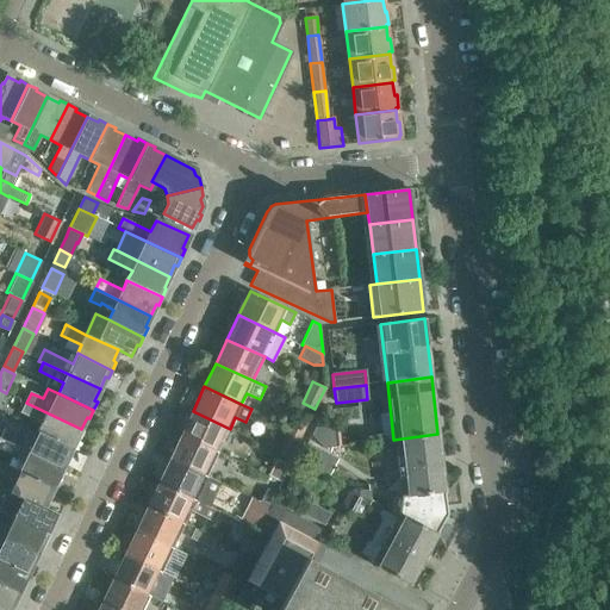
[(39,433),(75,449),(79,441),(76,440),(81,429),(26,403),(22,412),(44,423),(39,433)]
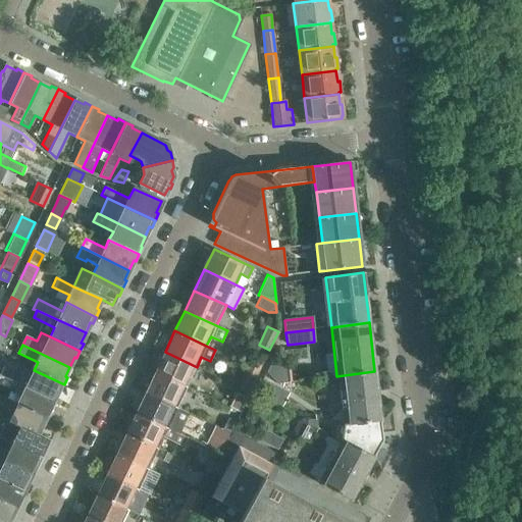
[(197,367),(165,352),(155,372),(187,387),(197,367)]
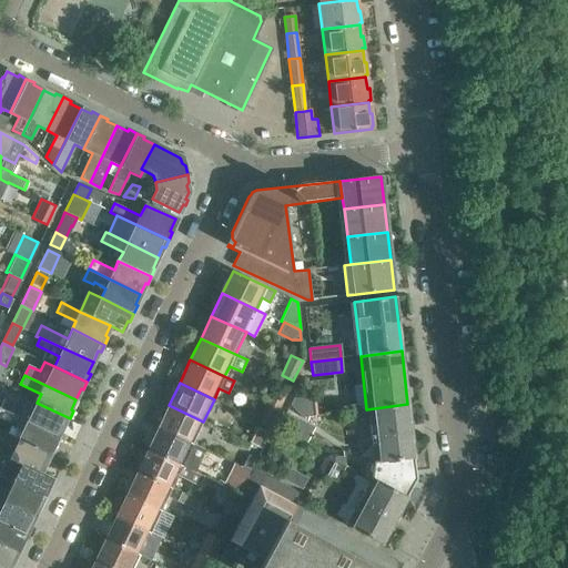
[(270,398),(281,404),(286,392),(275,386),(270,398)]
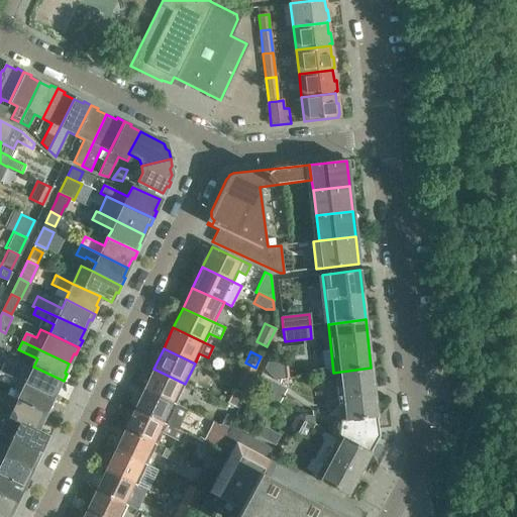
[(285,360),(267,363),(264,368),(275,380),(286,378),(285,360)]
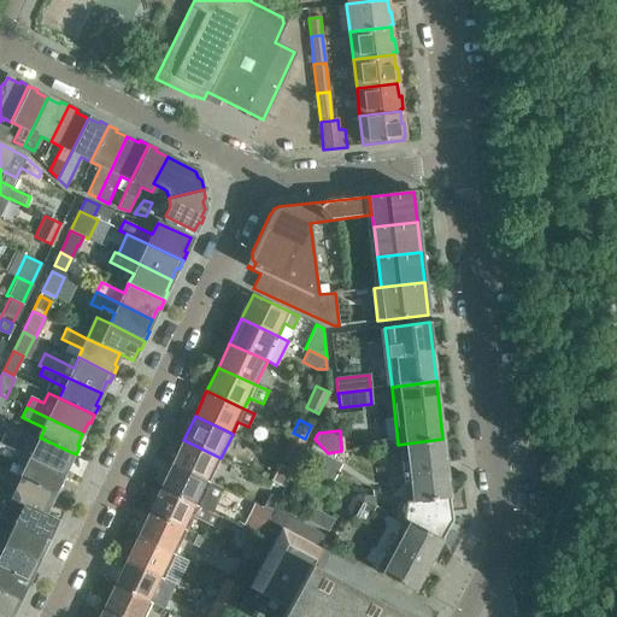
[(294,462),(305,439),(293,433),(282,456),(294,462)]
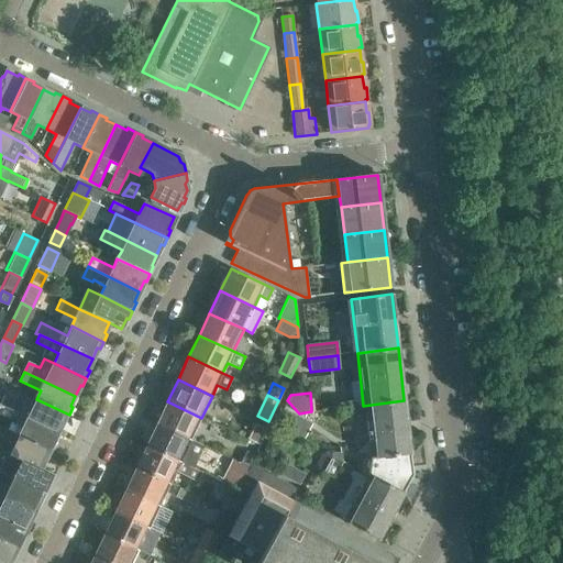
[(0,404),(0,405),(15,412),(57,432),(63,422),(65,423),(69,415),(36,399),(32,409),(3,396),(0,404)]
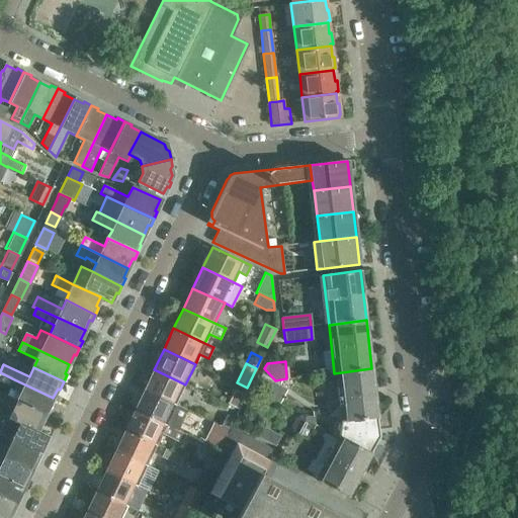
[(371,368),(334,373),(340,421),(340,422),(376,418),(377,418),(371,368)]
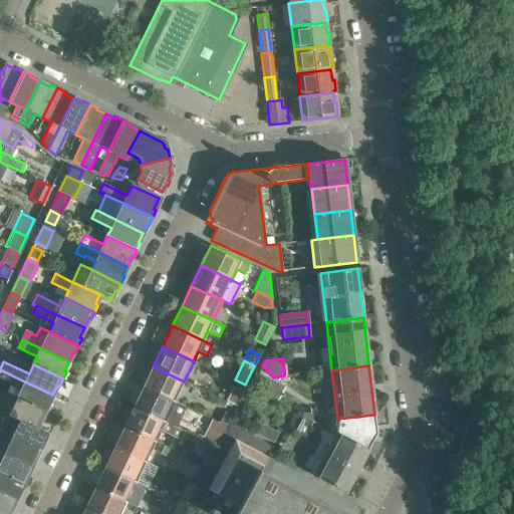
[(175,402),(184,381),(153,366),(144,387),(175,402)]
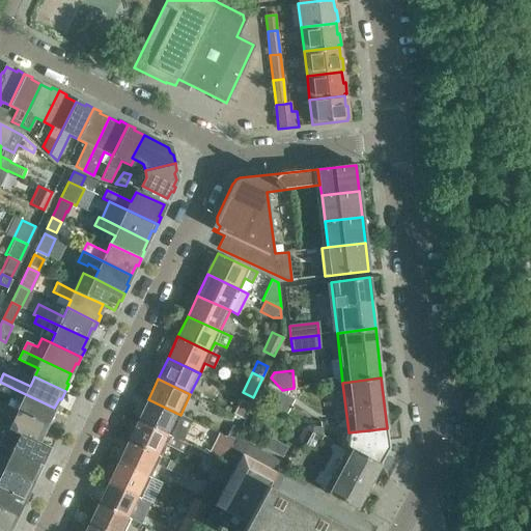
[(18,411),(49,426),(52,418),(50,417),(54,408),(15,389),(10,397),(22,402),(18,411)]
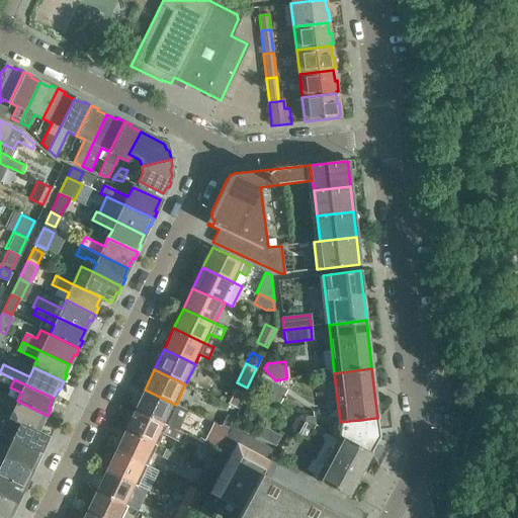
[(186,410),(176,405),(145,390),(135,410),(177,430),(186,410)]
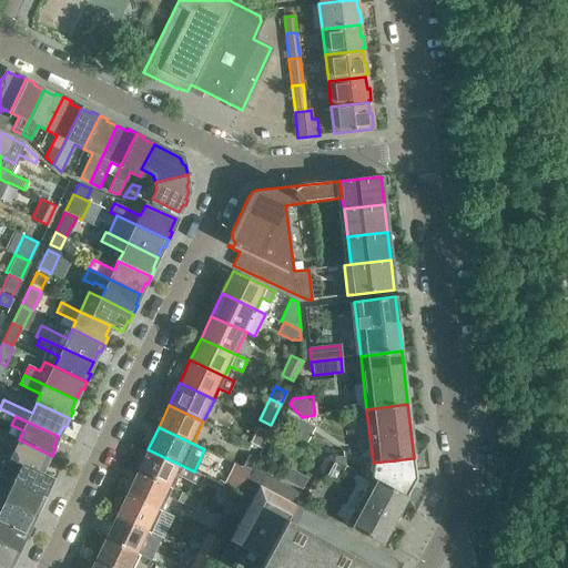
[(262,448),(269,433),(256,427),(250,443),(262,448)]
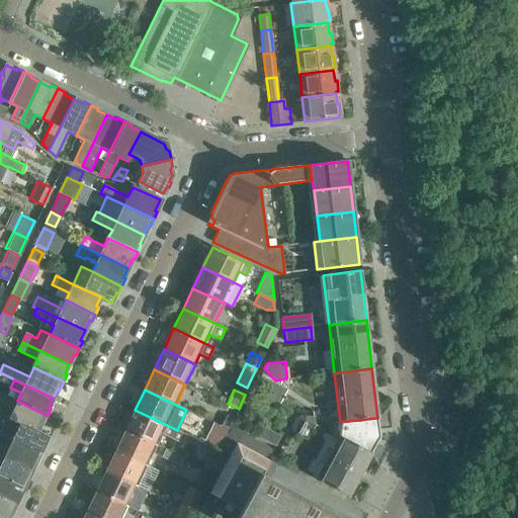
[(0,409),(0,413),(37,430),(41,422),(44,423),(48,416),(17,401),(13,409),(3,404),(0,409)]
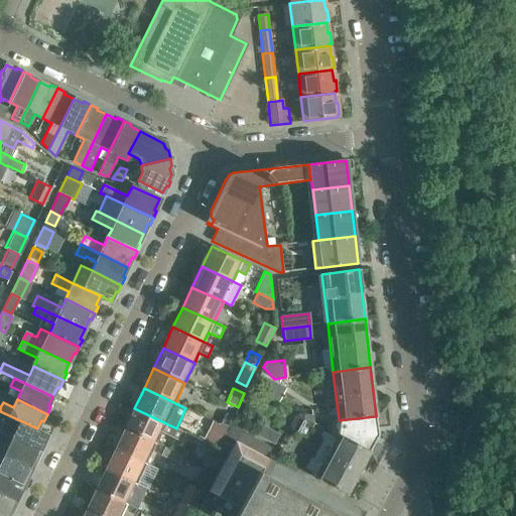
[(185,432),(176,428),(134,408),(125,428),(155,443),(161,432),(180,442),(185,432)]
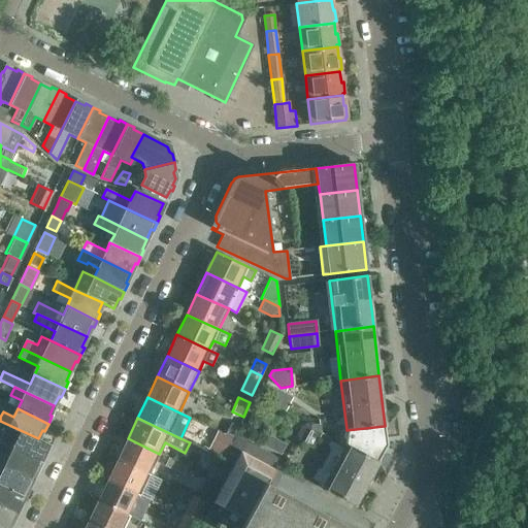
[(12,449),(43,463),(46,456),(44,455),(50,444),(38,438),(0,421),(0,431),(3,434),(0,440),(0,441),(12,448),(12,449)]
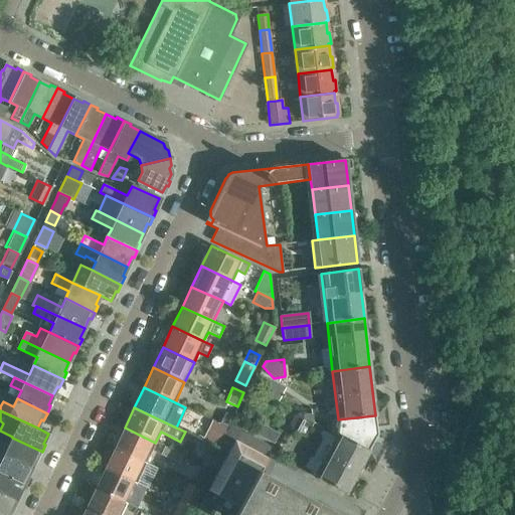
[(220,423),(227,427),(232,416),(225,412),(220,423)]
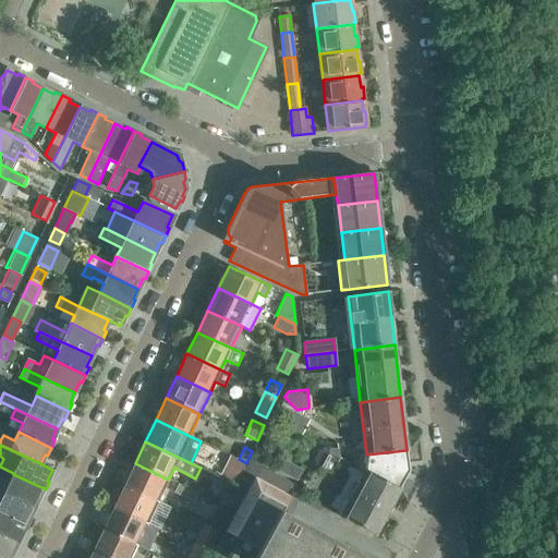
[(317,452),(311,464),(328,473),(337,457),(336,450),(317,452)]
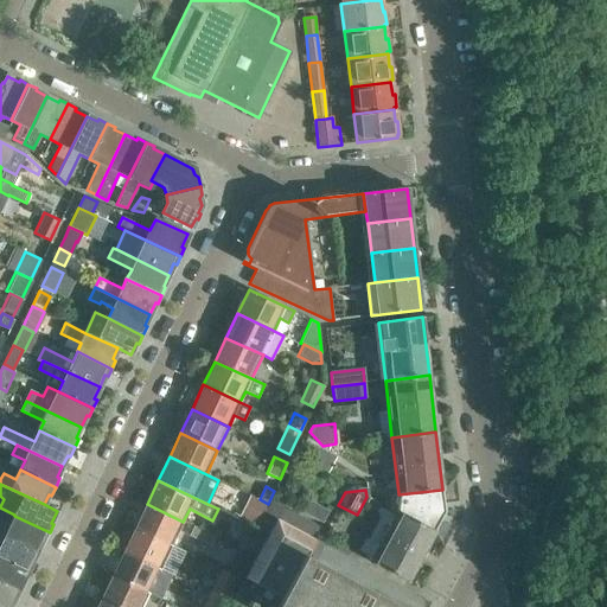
[(441,490),(398,494),(396,510),(434,530),(445,512),(441,490)]
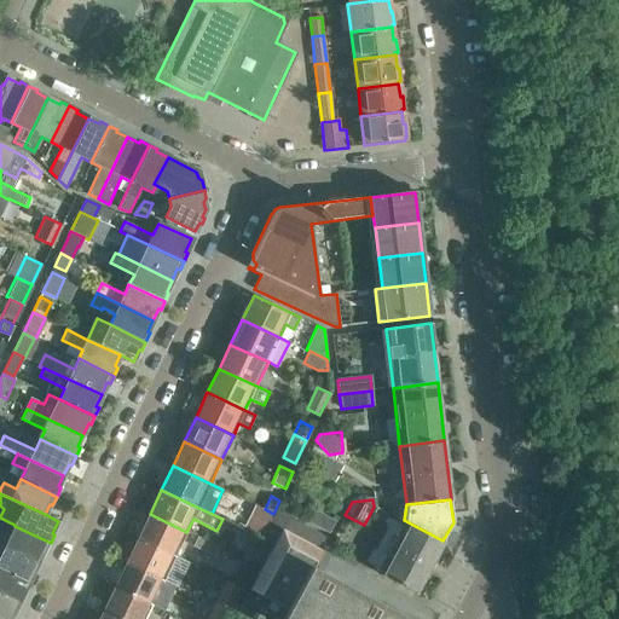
[(310,522),(329,533),(336,521),(317,509),(310,522)]
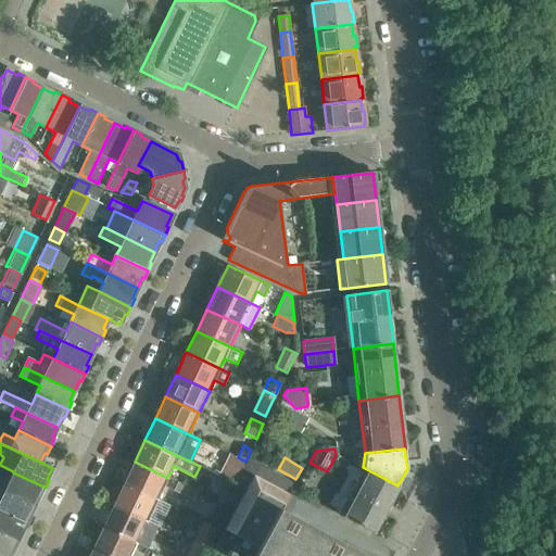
[(242,469),(253,475),(287,493),(292,483),(248,459),(242,469)]
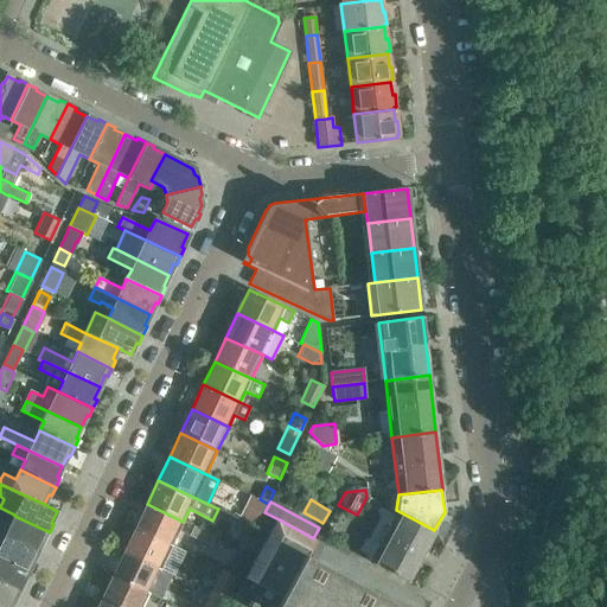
[(183,522),(147,504),(135,528),(172,547),(183,522)]
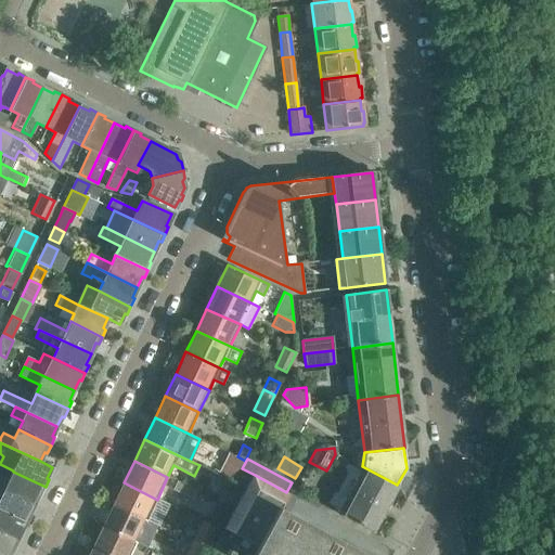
[(399,486),(397,485),(362,466),(362,467),(337,513),(373,532),(399,486)]
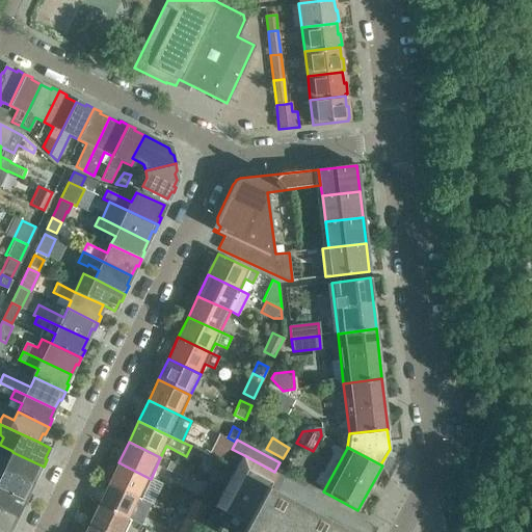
[(0,467),(32,483),(37,473),(40,474),(44,467),(12,452),(8,460),(0,456),(0,467)]
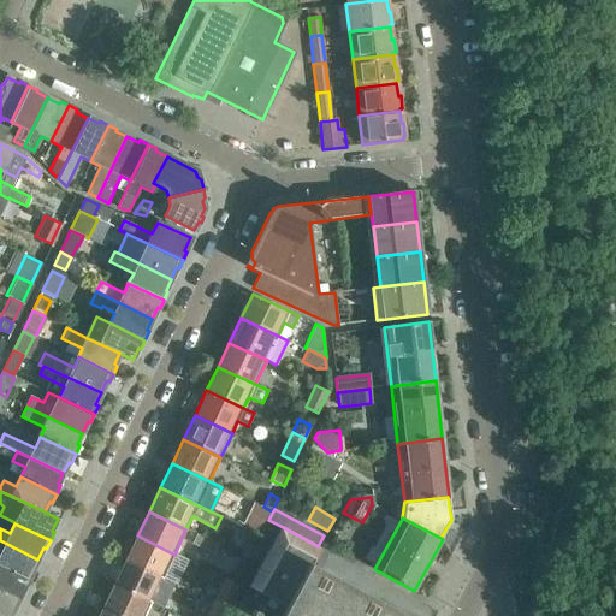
[(425,615),(430,606),(424,603),(318,546),(280,526),(235,610),(246,615),(425,615)]
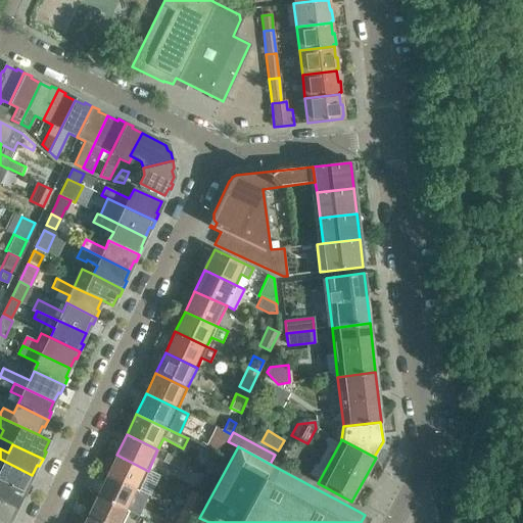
[(167,454),(162,462),(181,471),(185,463),(167,454)]
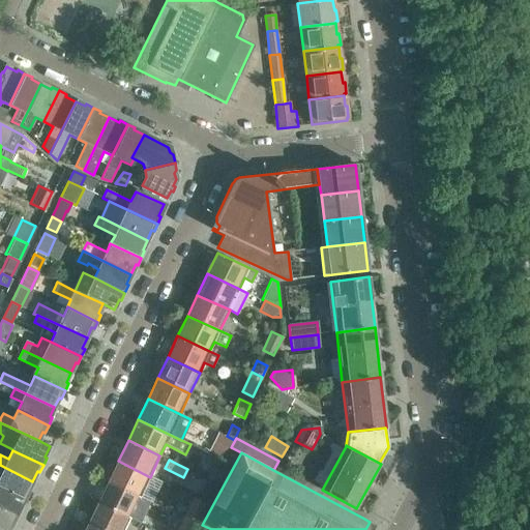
[(118,461),(108,481),(140,498),(150,477),(118,461)]
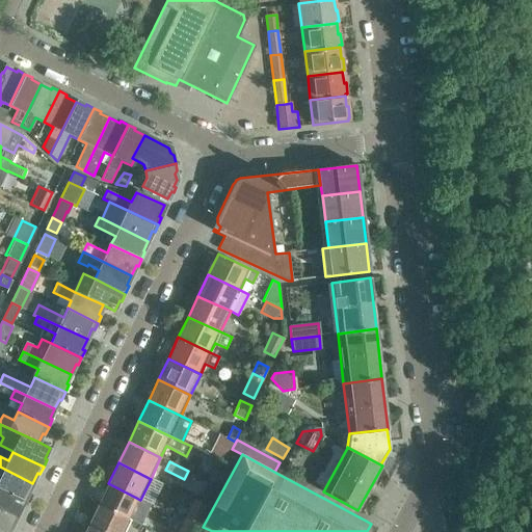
[(0,488),(27,502),(30,495),(28,493),(32,483),(0,467),(0,488)]
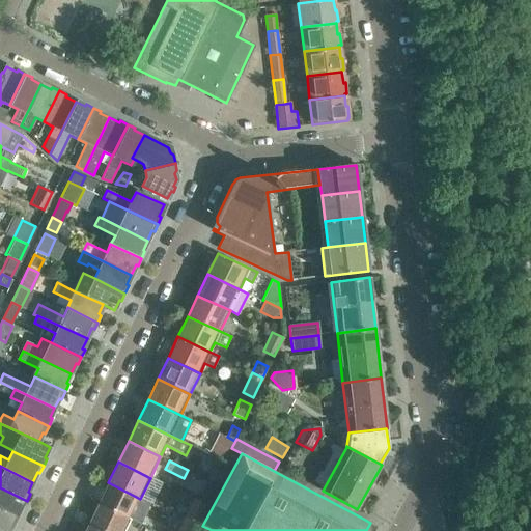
[(215,481),(219,474),(211,470),(207,478),(215,481)]
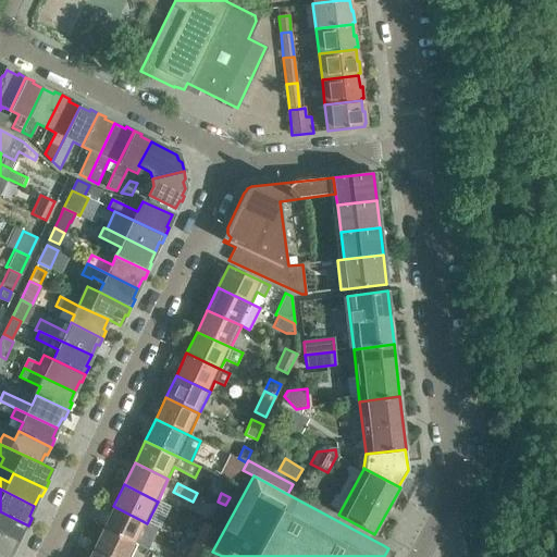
[(147,523),(113,506),(103,529),(137,544),(147,523)]
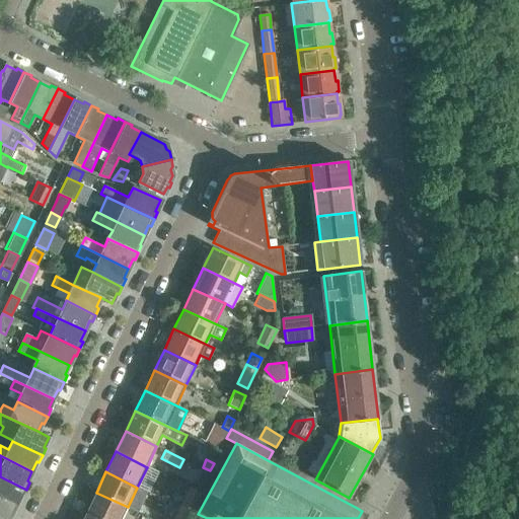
[(0,497),(15,505),(20,496),(22,497),(26,490),(0,476),(0,497)]
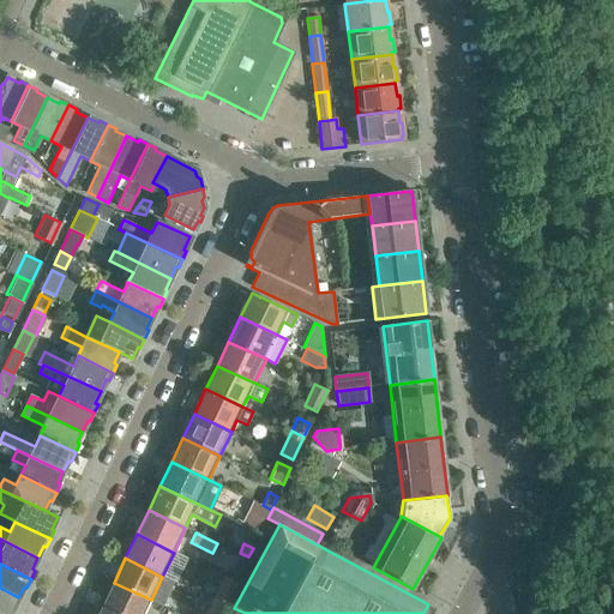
[(224,576),(212,600),(226,606),(234,589),(236,582),(224,576)]
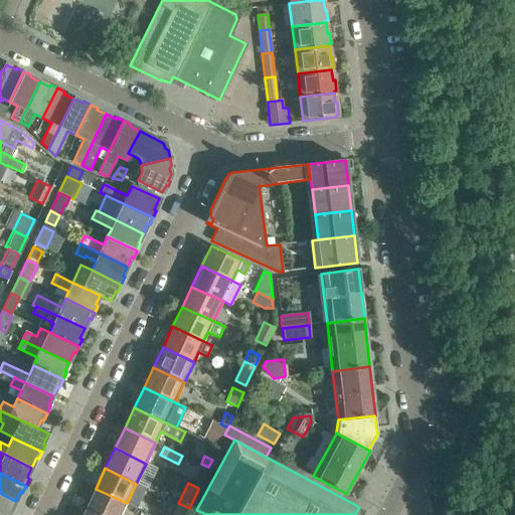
[(96,489),(86,509),(99,514),(121,514),(127,503),(96,489)]
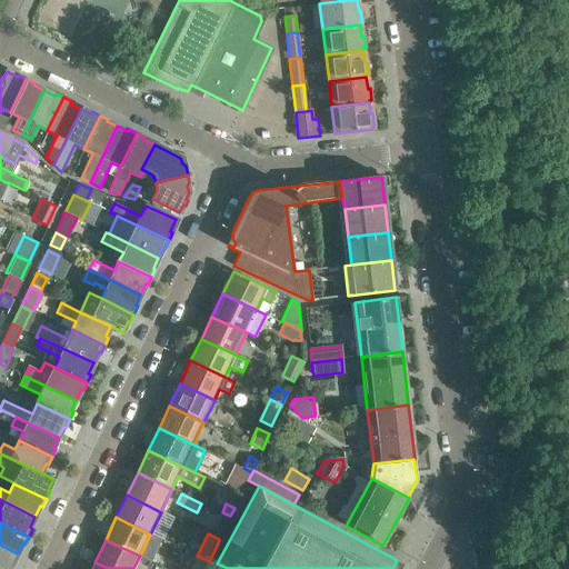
[(0,568),(1,568),(12,568),(15,566),(12,563),(17,553),(0,545),(0,568)]
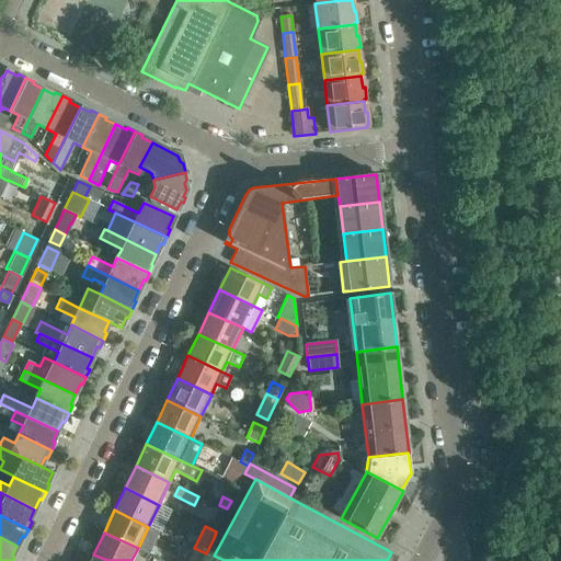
[(190,559),(187,560),(202,560),(203,560),(206,554),(206,553),(194,548),(190,559)]
